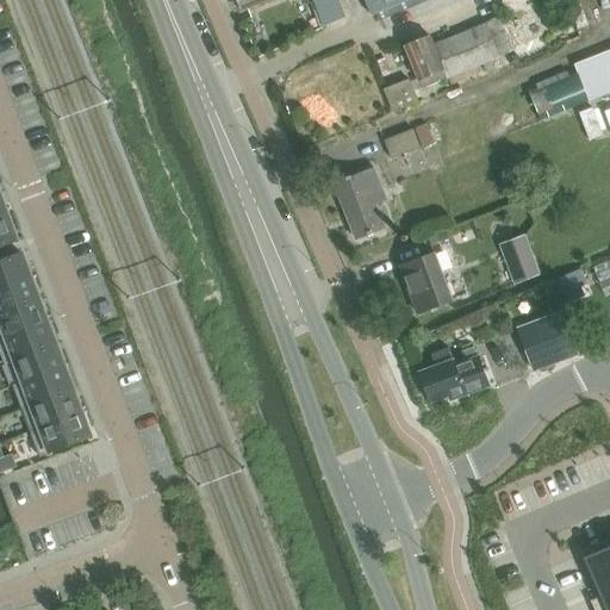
[(232,0),(236,6),(241,8),(242,10),(265,0),(232,0)]
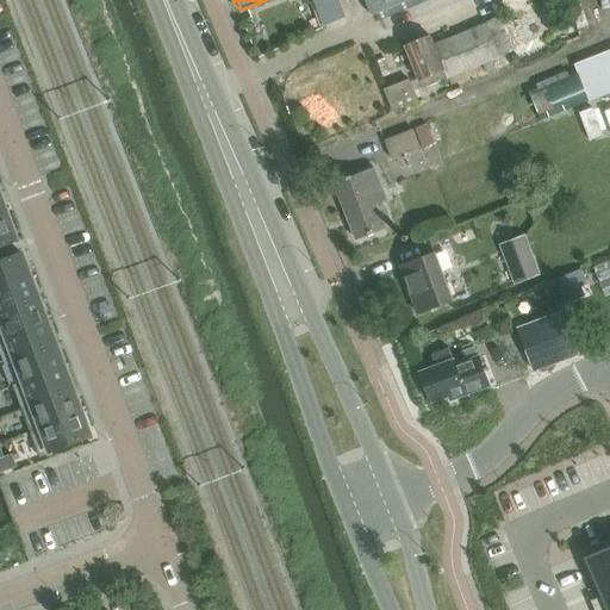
[(366,0),(372,16),(409,0),(366,0)]
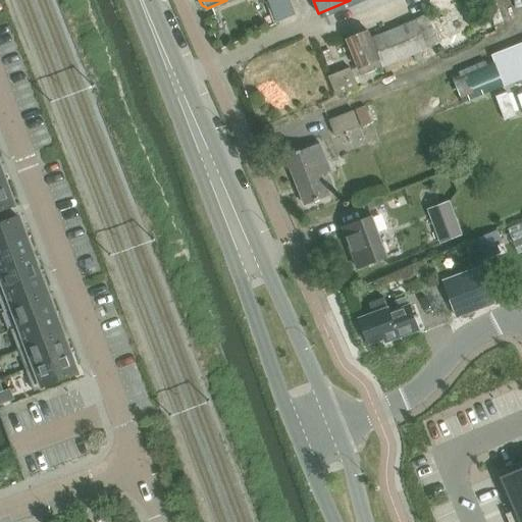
[(505,22),(497,0),(486,0),(494,25),(505,22)]
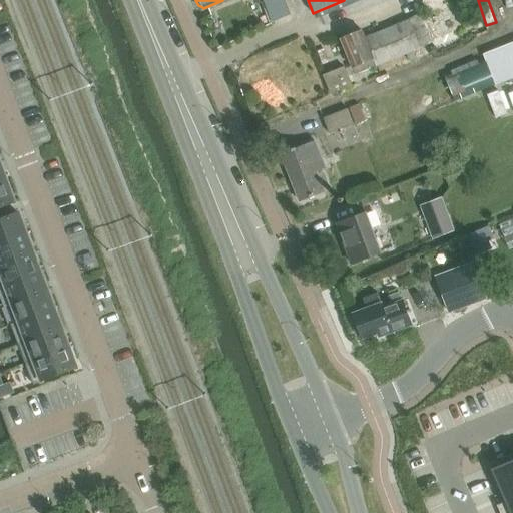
[(432,43),(420,15),(366,38),(377,66),(432,43)]
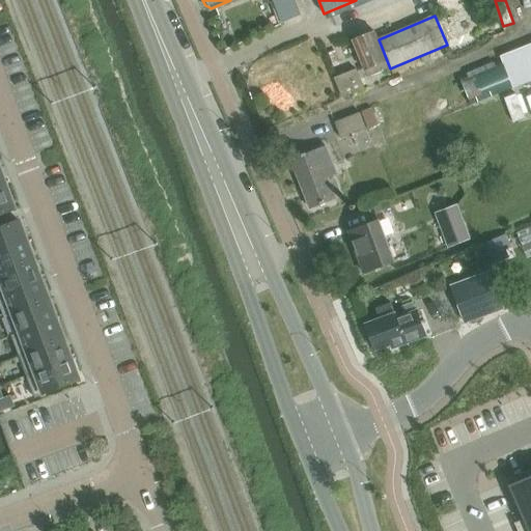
[(375,32),(353,40),(368,78),(390,68),(379,39),(375,32)]
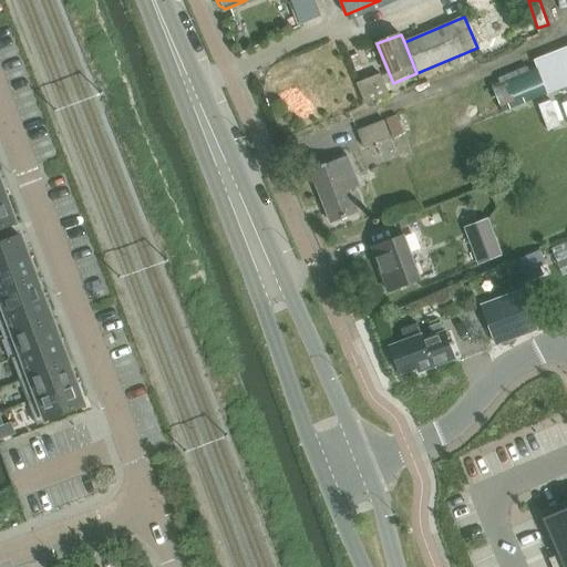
[(566,86),(566,47),(534,61),(535,64),(548,95),(566,86)]
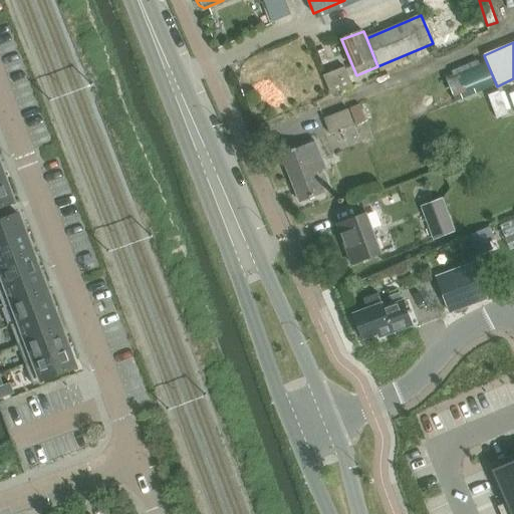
[(457,103),(471,97),(497,86),(485,58),(445,75),(457,103)]
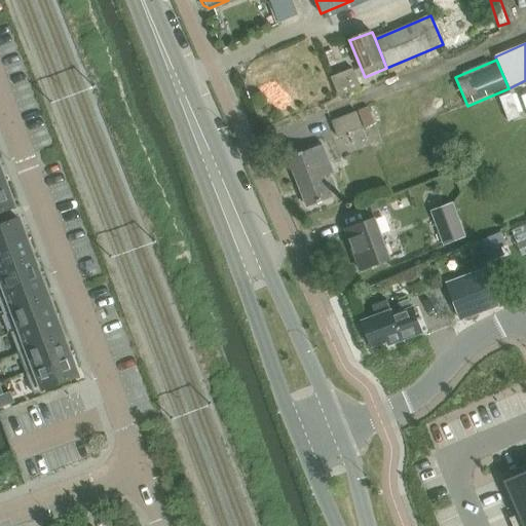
[(353,69),(332,78),(340,97),(361,87),(353,69)]
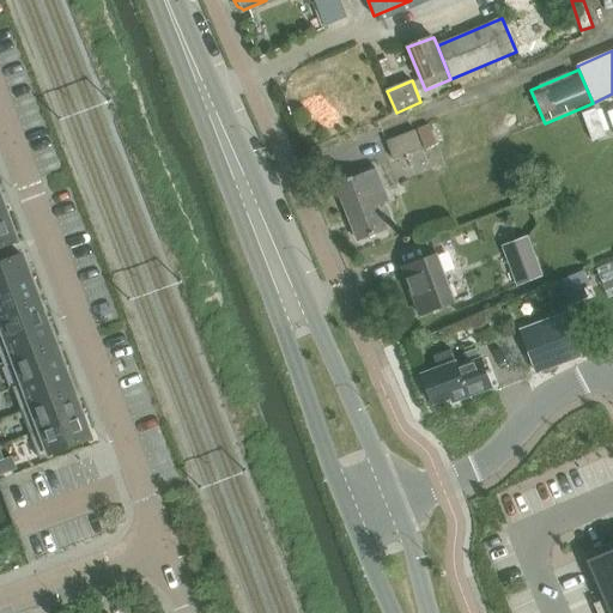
[(596,109),(583,114),(593,141),(607,137),(596,109)]
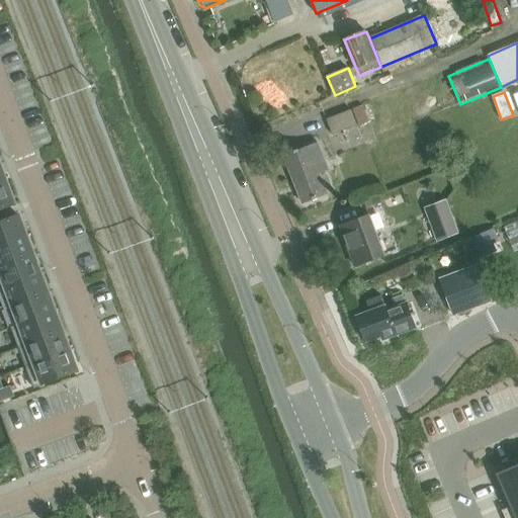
[(358,125),(369,121),(363,107),(352,111),(328,120),(334,137),(358,126),(358,125)]
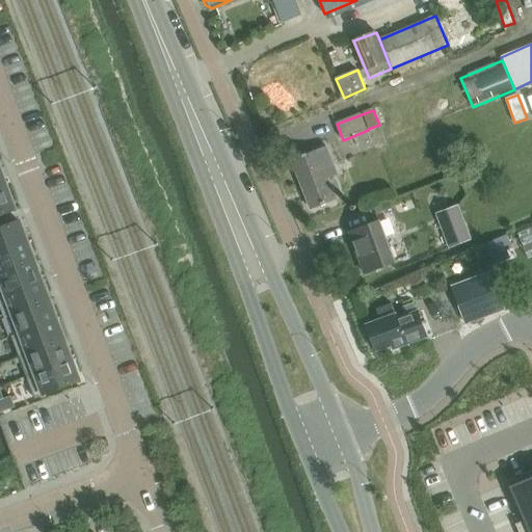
[(311,209),(337,198),(328,178),(339,174),(327,147),(292,161),(311,209)]
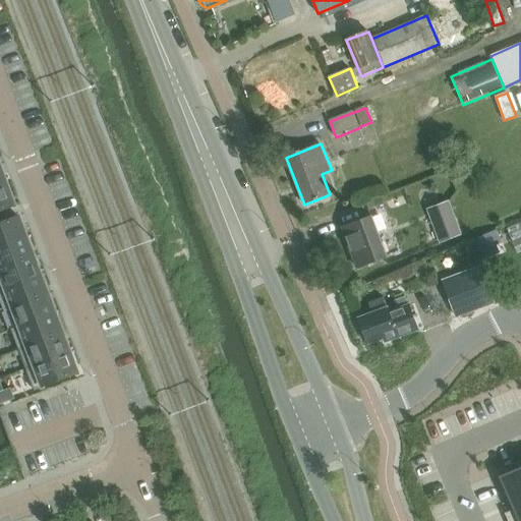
[(7,187),(0,189),(0,212),(14,207),(7,187)]
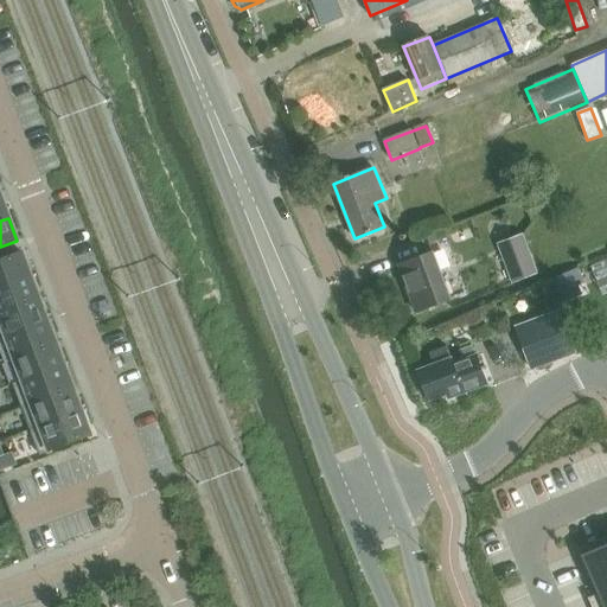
[(537,272),(524,236),(500,244),(515,280),(537,272)]
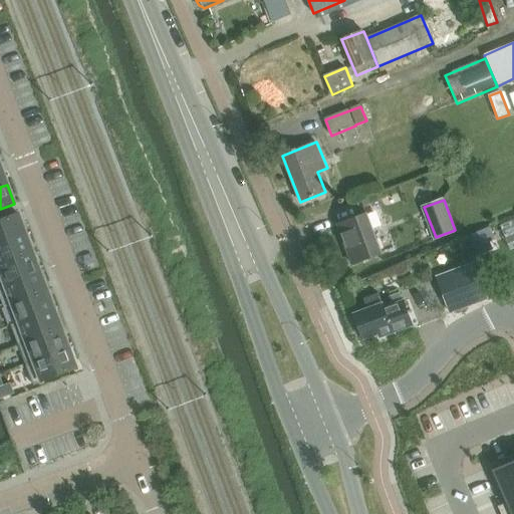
[(18,213),(0,219),(0,241),(25,233),(18,213)]
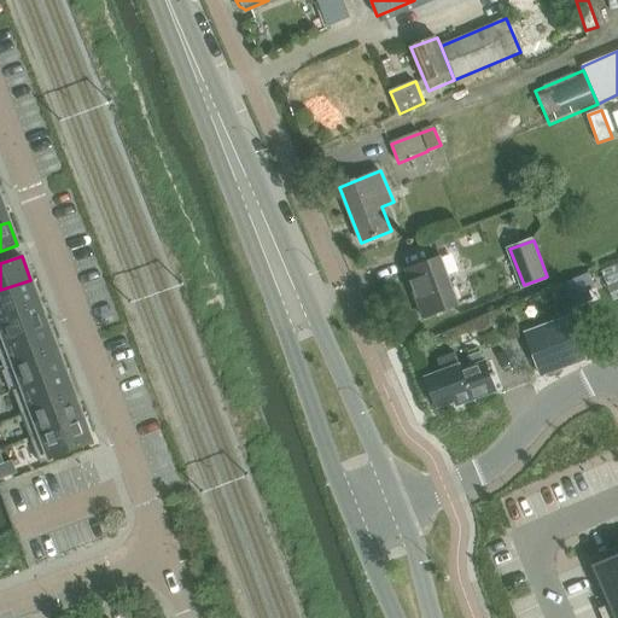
[(441,256),(406,270),(424,318),(459,304),(441,256)]
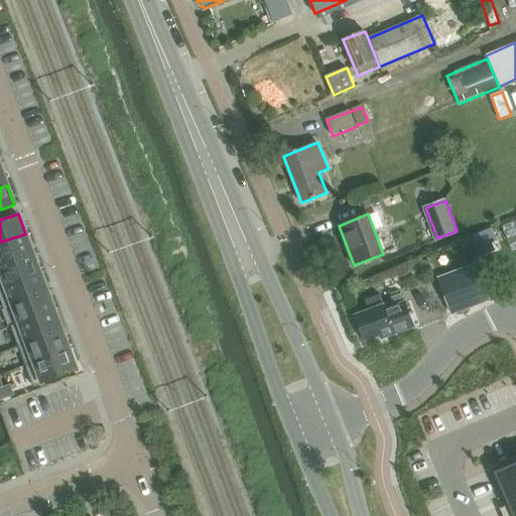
[(493,227),(469,237),(478,258),(496,250),(493,243),(499,240),(493,227)]
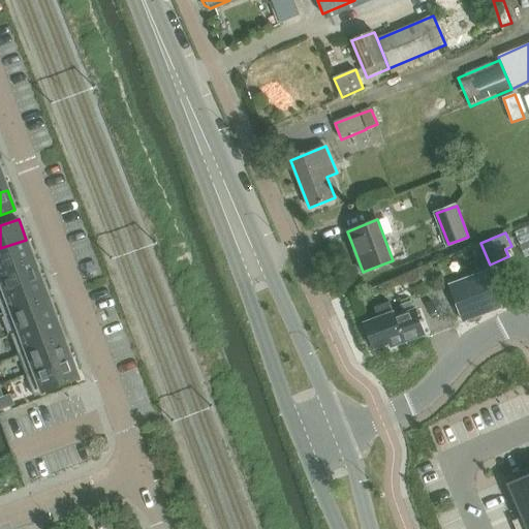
[(26,240),(0,248),(0,272),(33,259),(26,240)]
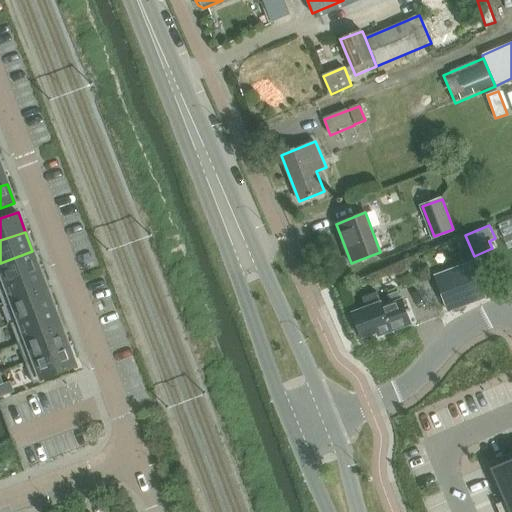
[(32,251),(0,263),(0,266),(6,283),(40,270),(32,251)]
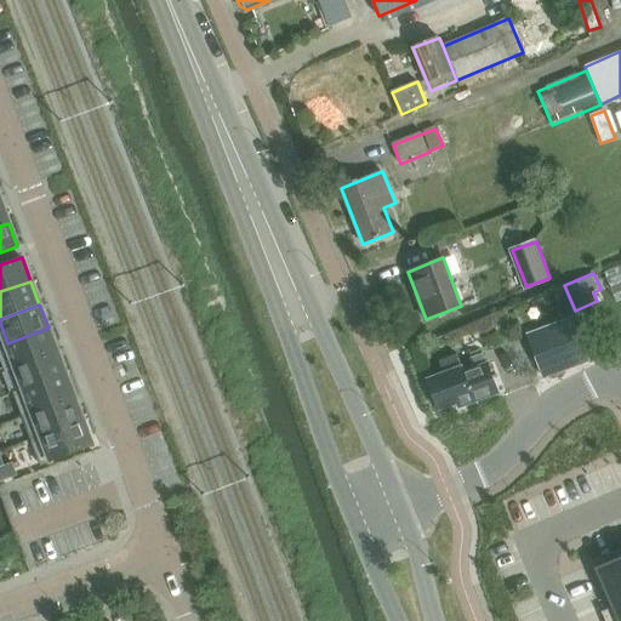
[(543,377),(590,360),(574,320),(529,336),(543,377)]
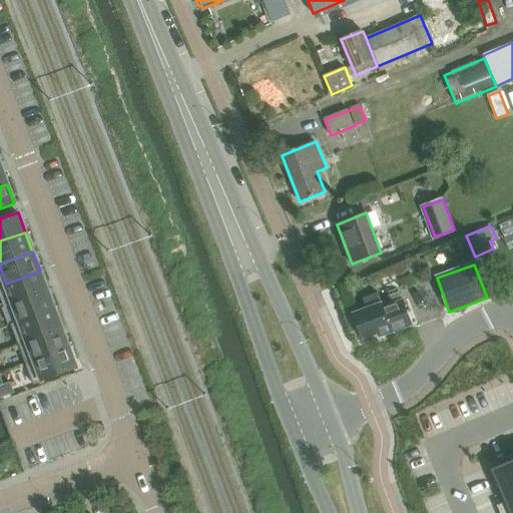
[(40,271),(6,284),(13,302),(9,304),(9,305),(47,291),(40,271)]
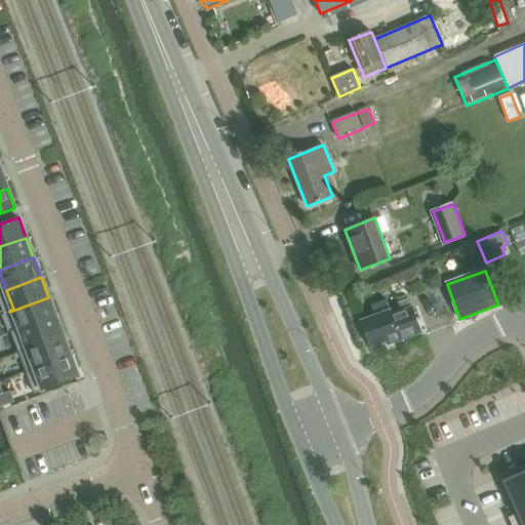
[(48,297),(9,312),(16,330),(11,332),(12,333),(55,317),(48,297)]
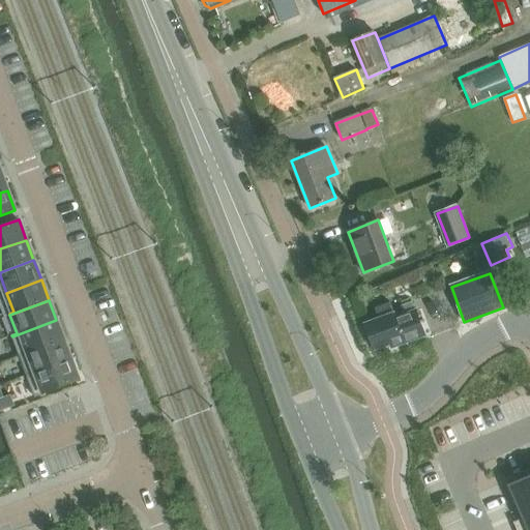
[(405,315),(396,318),(394,313),(390,302),(375,308),(379,319),(365,324),(375,350),(391,344),(392,348),(425,335),(413,301),(401,306),(405,315)]
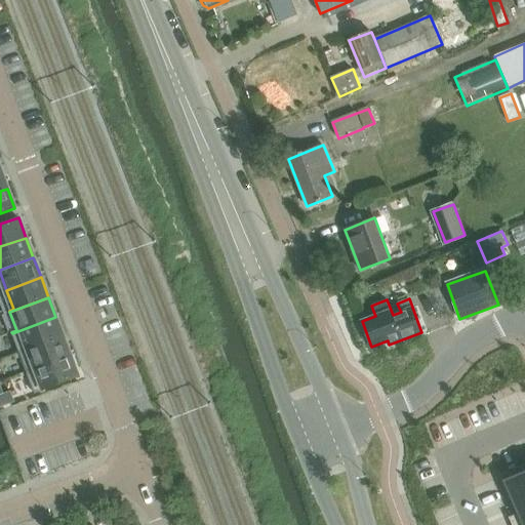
[(55,317),(12,333),(19,353),(64,336),(55,317)]
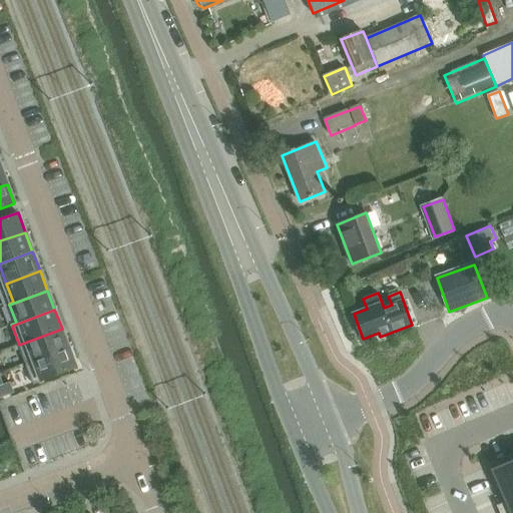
[(27,365),(69,349),(62,329),(19,345),(27,365)]
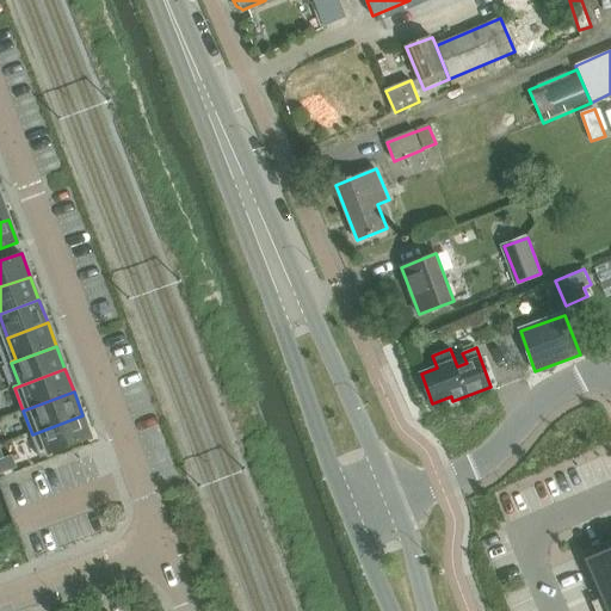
[(82,415),(32,434),(41,458),(91,439),(82,415)]
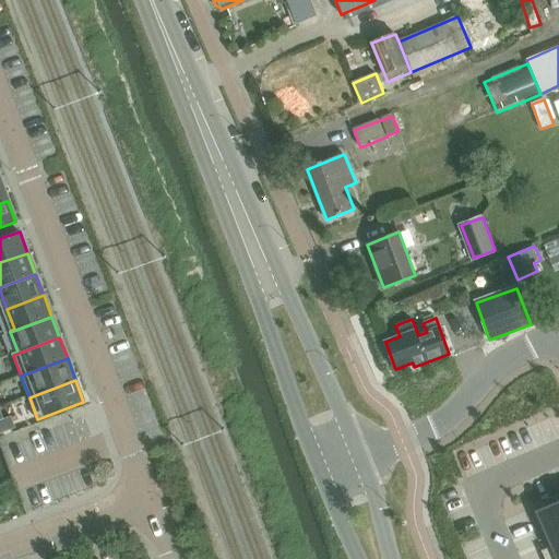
[(537,511),(536,511),(556,558),(558,558),(558,501),(537,511)]
